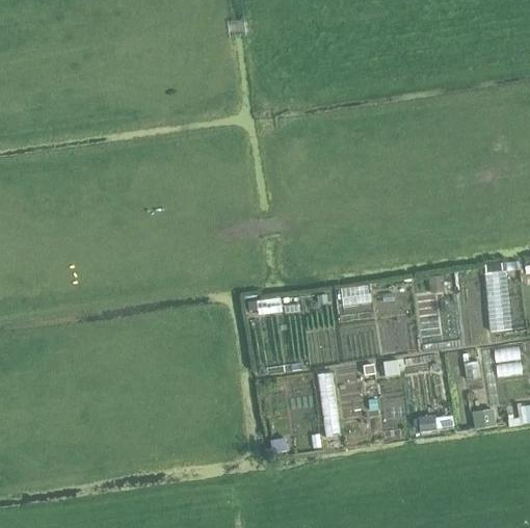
[(507,271),(487,272),(487,332),(508,331),(507,271)]
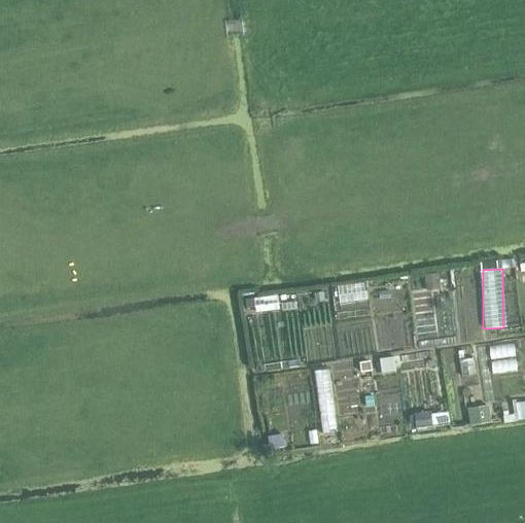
[(454,349),(441,351),(452,414),(465,411),(454,349)]
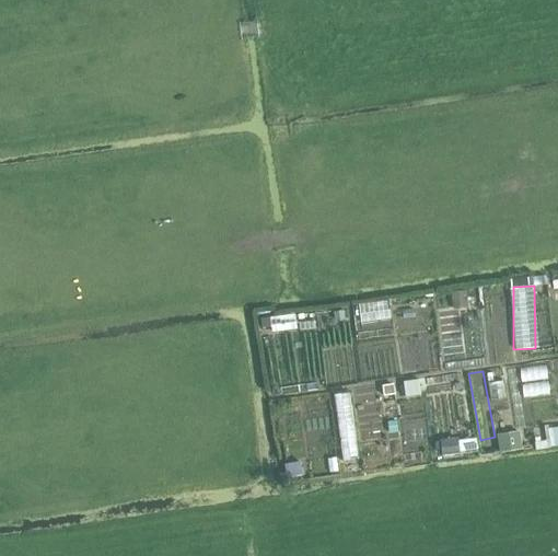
[(529,408),(515,409),(515,428),(530,428),(529,408)]
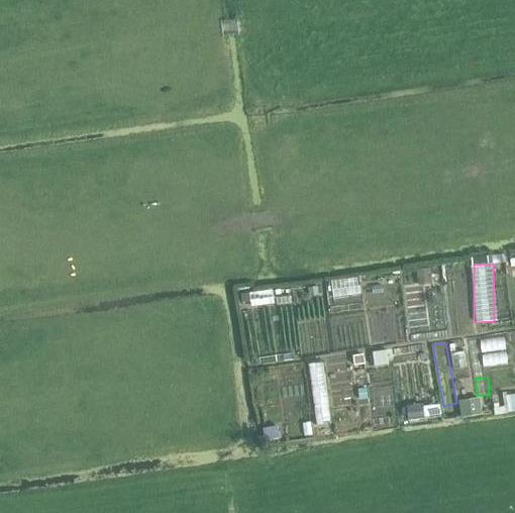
[(504,410),(514,408),(514,393),(502,396),(504,410)]
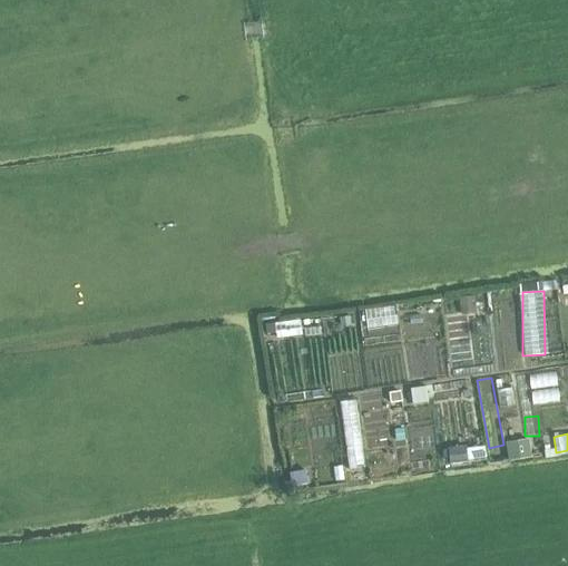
[(506,440),(507,459),(530,458),(529,439),(506,440)]
